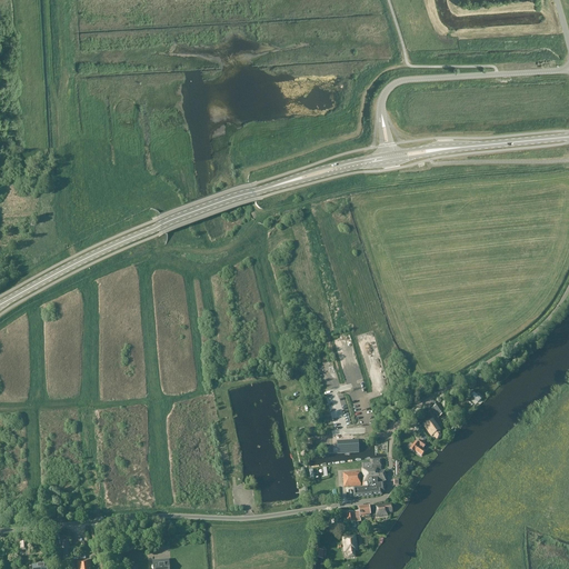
[(478,403),(481,400),(473,392),(470,396),(478,403)]
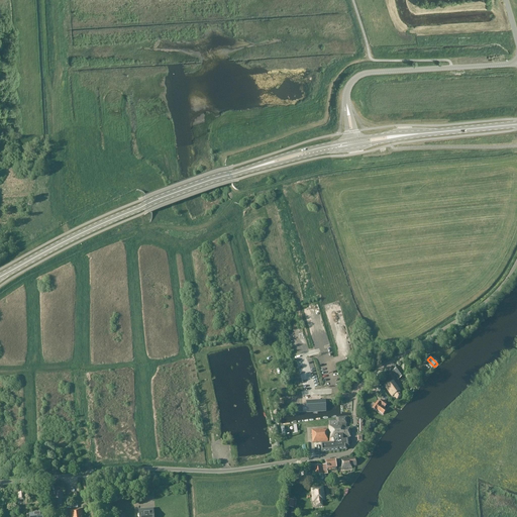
[(398,368),(392,372),(398,380),(404,376),(398,368)]
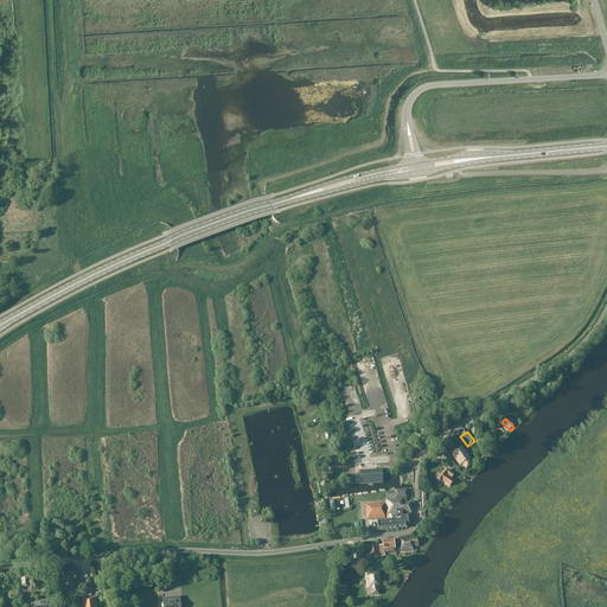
[(465,470),(471,465),(467,460),(470,459),(461,447),(452,454),(460,465),(461,464),(465,470)]
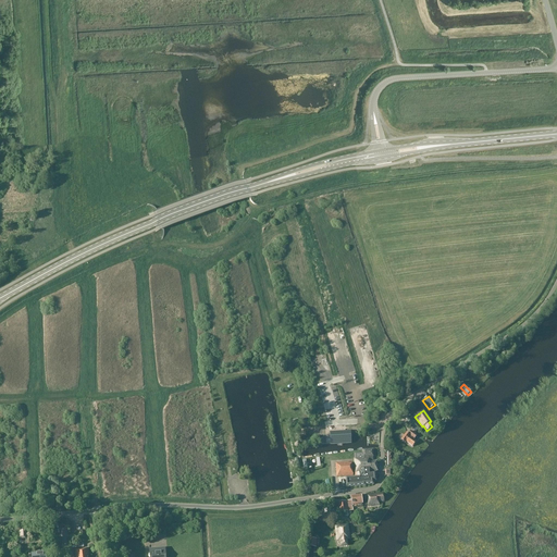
[(330,433),(331,444),(350,444),(350,432),(349,432),(330,433)]
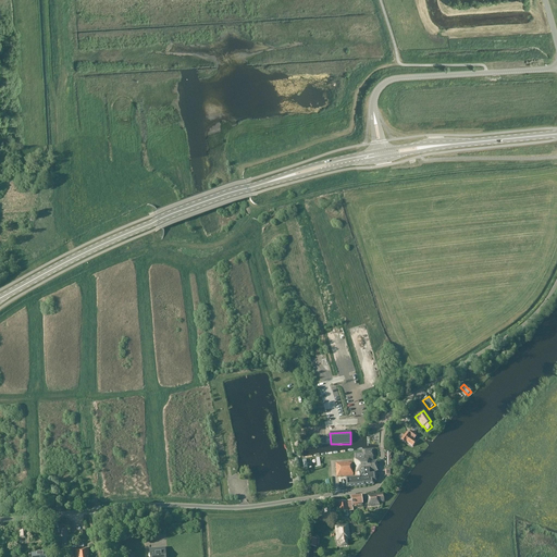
[(406,443),(412,447),(416,442),(413,441),(417,436),(410,432),(408,435),(406,433),(401,441),(406,444),(406,443)]
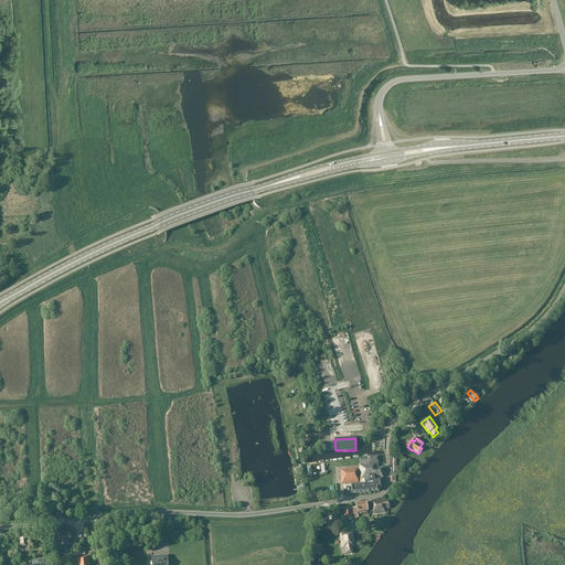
[(361,483),(362,483),(381,481),(381,480),(376,480),(376,479),(383,478),(382,468),(379,468),(379,465),(380,465),(379,457),(368,457),(368,462),(359,462),(360,480),(361,480),(361,483)]
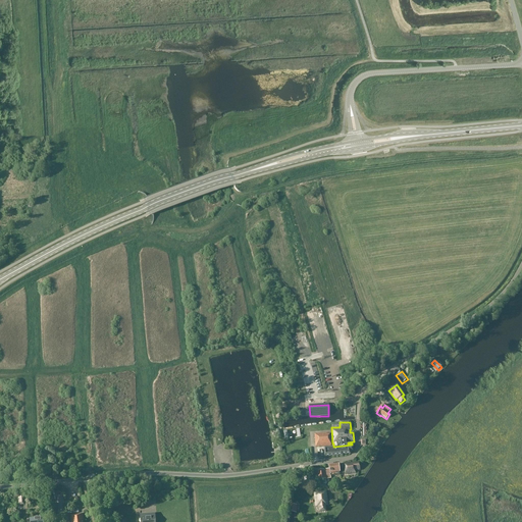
[(315,448),(330,446),(329,434),(326,435),(326,433),(314,434),(315,448)]
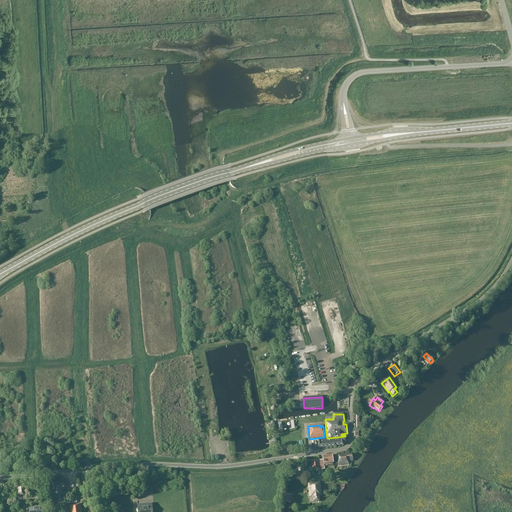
[(346,443),(345,436),(328,438),(328,439),(321,440),(321,441),(318,441),(318,448),(336,447),(336,446),(343,446),(343,443),(346,443)]
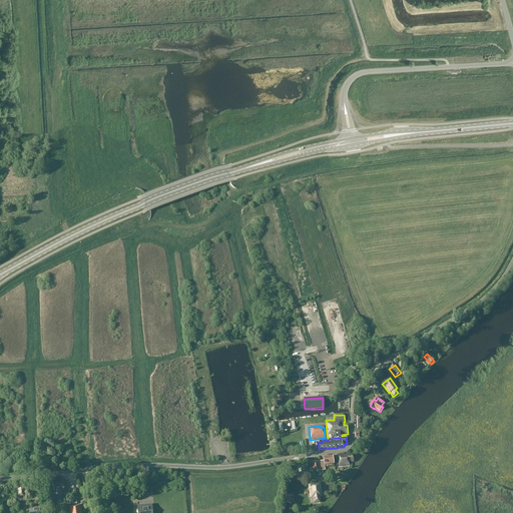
[(338,460),(333,461),(334,466),(339,465),(339,467),(347,465),(347,463),(354,462),(353,455),(346,456),(338,457),(338,460)]
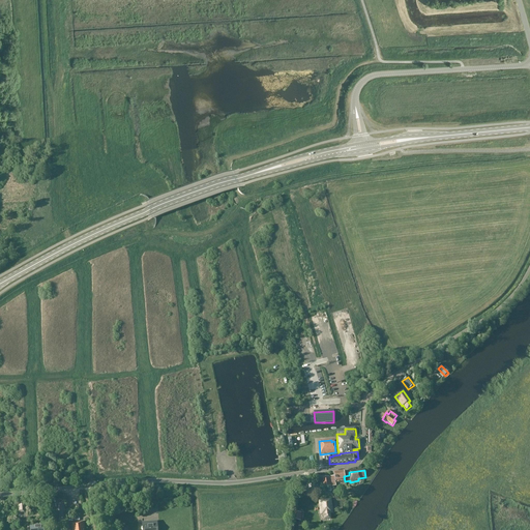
[(333,474),(334,476),(331,476),(332,487),(335,486),(335,483),(345,481),(344,476),(343,472),(333,474)]
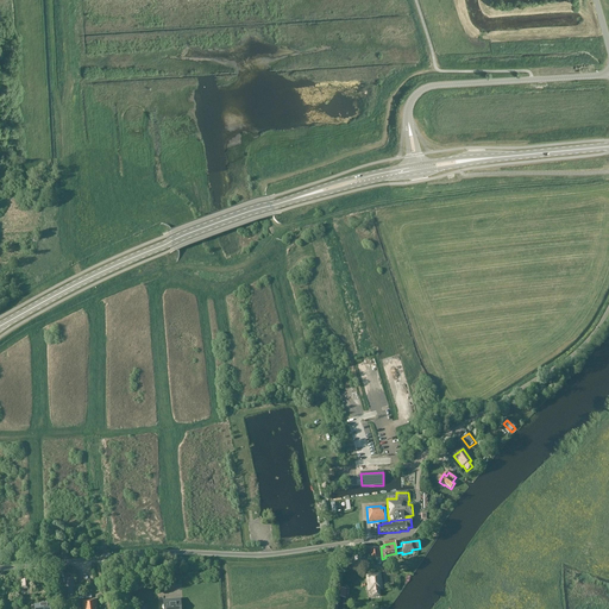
[(381,597),(380,591),(382,590),(381,573),(366,576),(368,591),(372,591),(372,597),(381,597)]
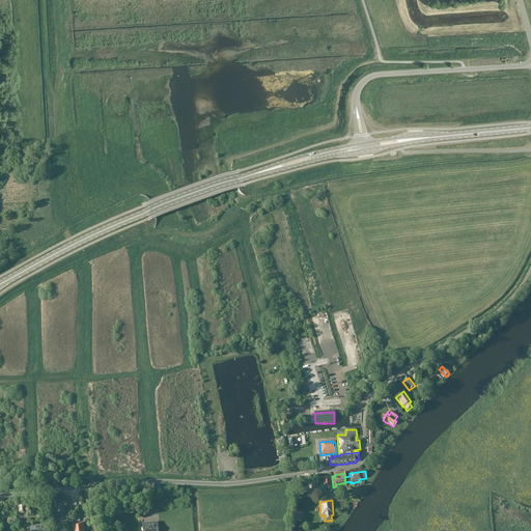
[(294,513),(292,522),(302,522),(302,514),(294,513)]
